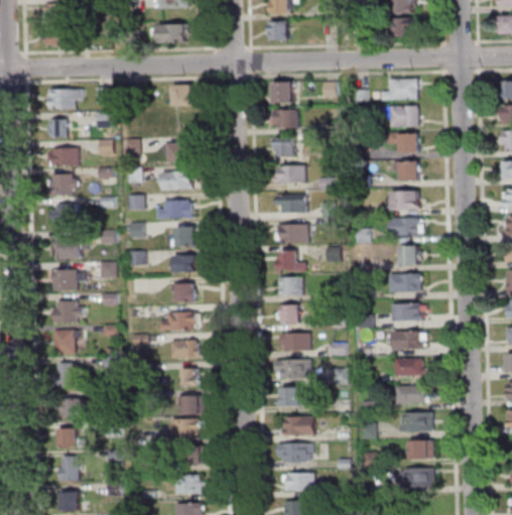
[(108,0),(109,7),(93,8),(93,0),(108,0)]
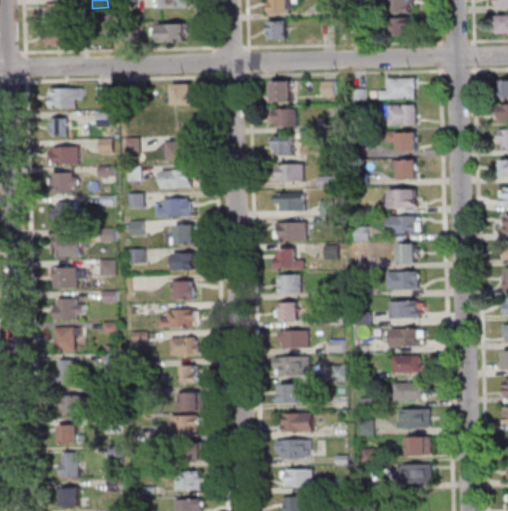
[(187,3),(187,7),(156,8),(156,0),(193,0),(193,3),(187,3)]
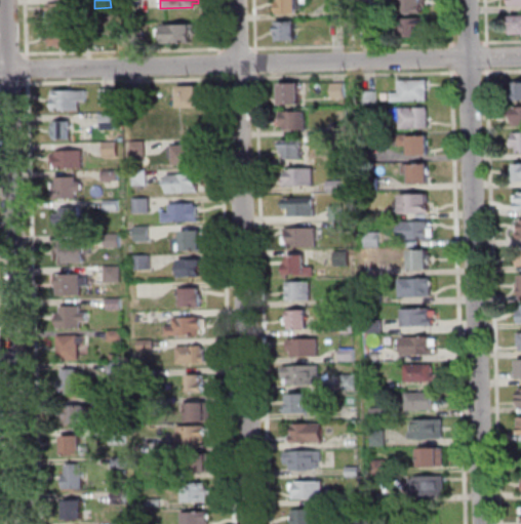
[(304,0),(304,4),(295,4),(295,13),(274,13),(274,2),(276,2),(276,0),(304,0)]
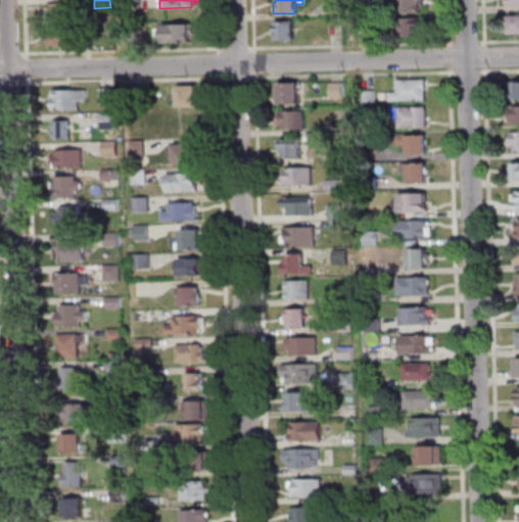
[(417,0),(417,4),(419,4),(419,12),(399,13),(398,0),(417,0)]
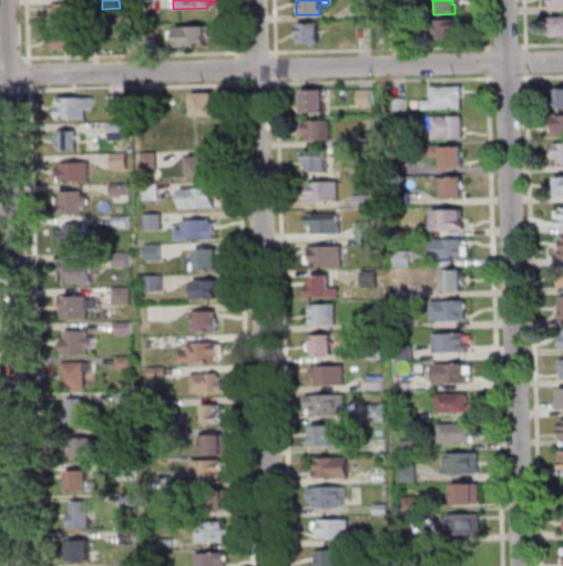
[(48,4),(80,3),(80,24),(51,26),(51,13),(48,13),(48,4)]
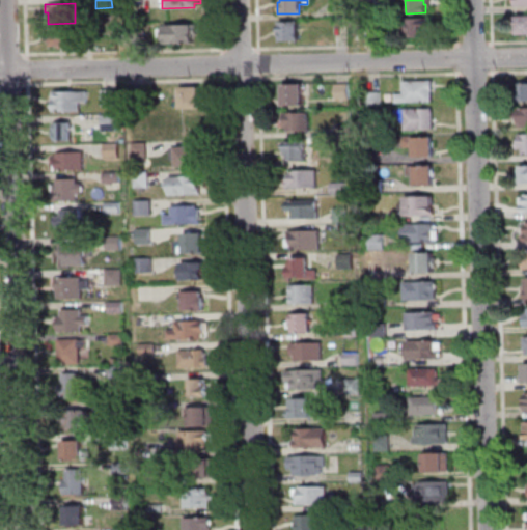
[(526,33),(516,34),(516,18),(526,17),(526,33)]
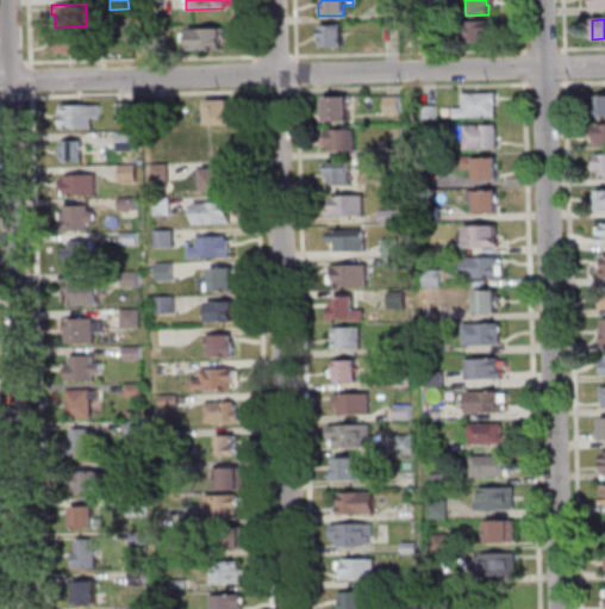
[(490,22),(490,43),(468,43),(468,23),(490,22)]
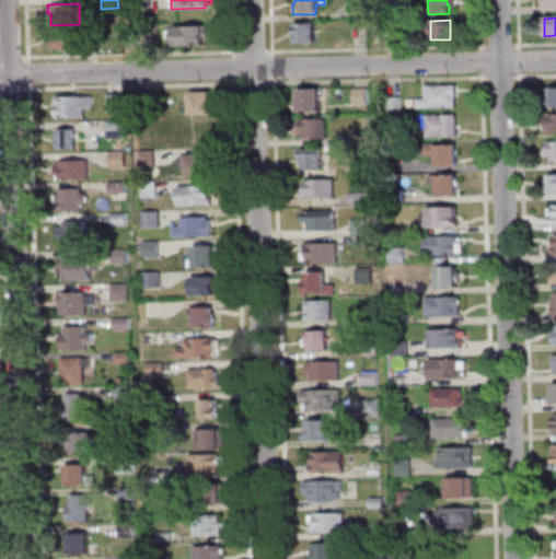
[(313,43),(293,43),(293,24),(312,23),(313,43)]
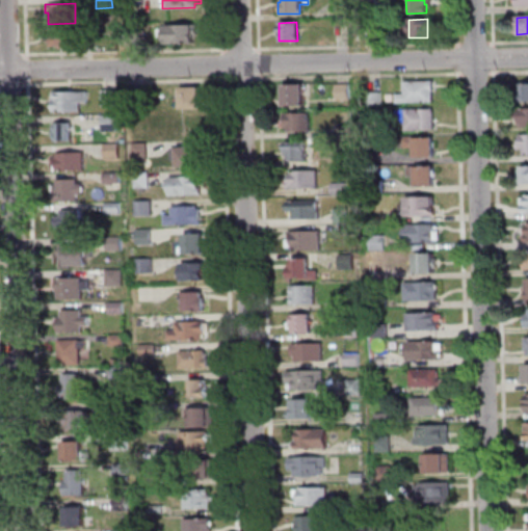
[(162,26),(190,25),(191,44),(163,45),(162,26)]
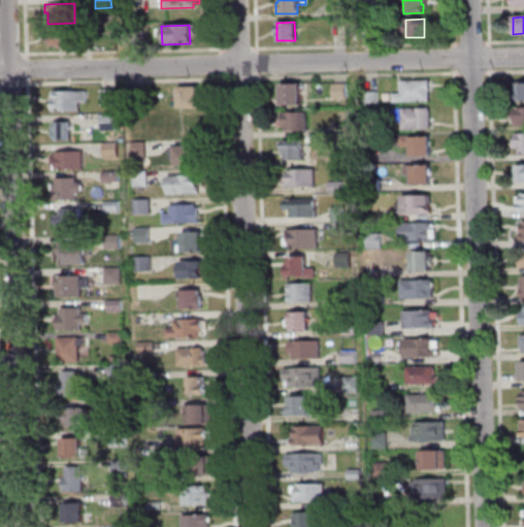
[(45,41),(41,41),(41,33),(44,33),(44,27),(88,26),(88,45),(45,46),(45,41)]
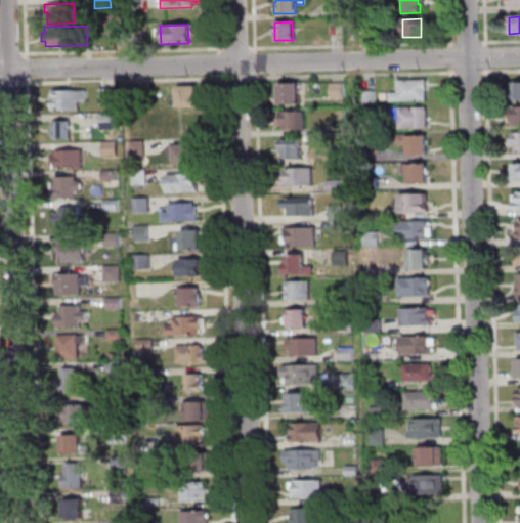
[(125,31),(139,31),(139,44),(125,45),(125,31)]
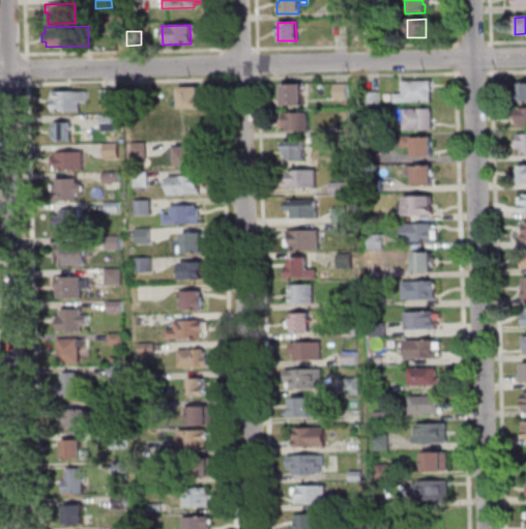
[(391,103),(391,93),(400,93),(400,81),(429,81),(429,103),(391,103)]
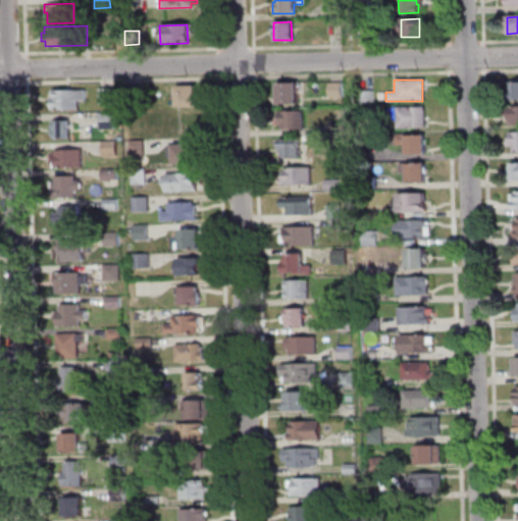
[(274,83),(295,83),(295,104),(275,104),(274,83)]
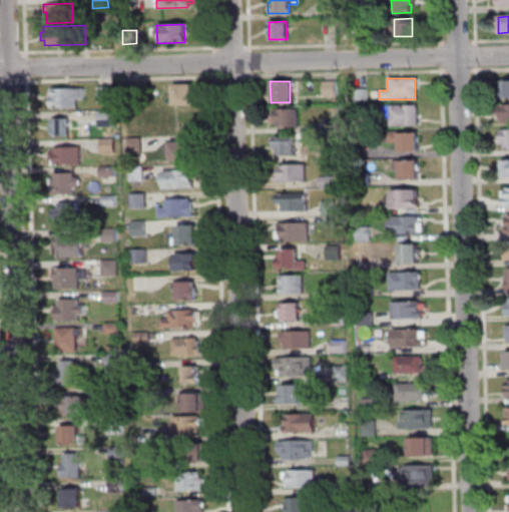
[(321,82),(334,81),(335,96),(322,97),(321,82)]
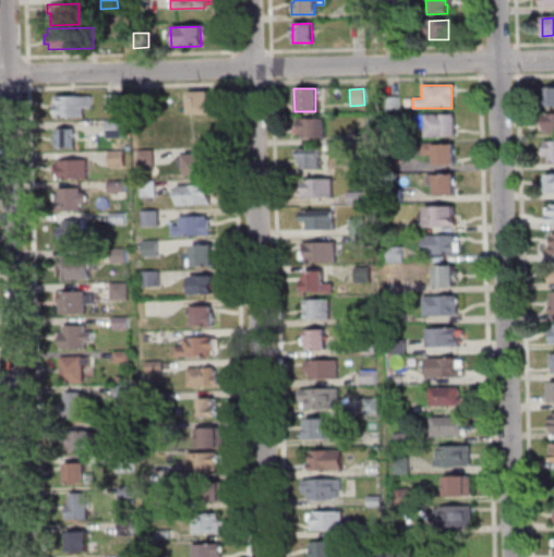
[(553,106),(543,106),(543,89),(553,88),(553,106)]
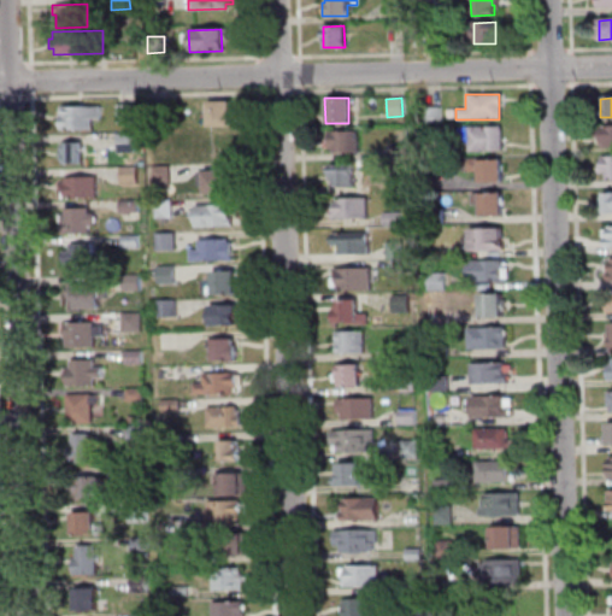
[(149,116),(148,101),(165,101),(165,116),(149,116)]
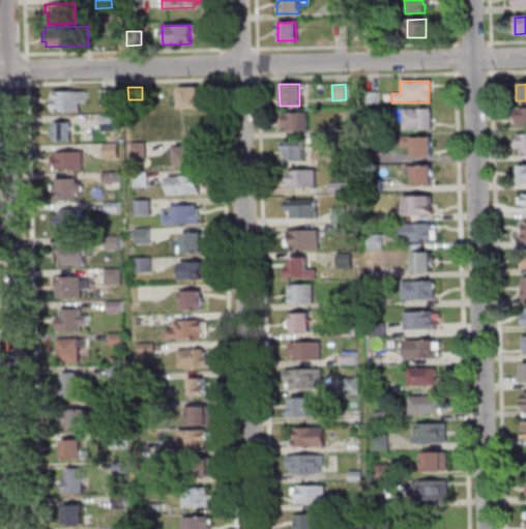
[(176,88),(196,87),(196,108),(177,109),(176,88)]
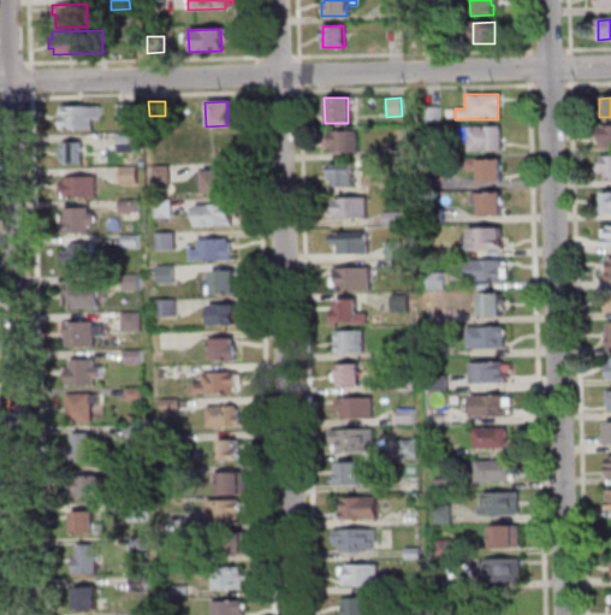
[(57,107),(96,106),(98,118),(88,118),(88,129),(58,130),(57,107)]
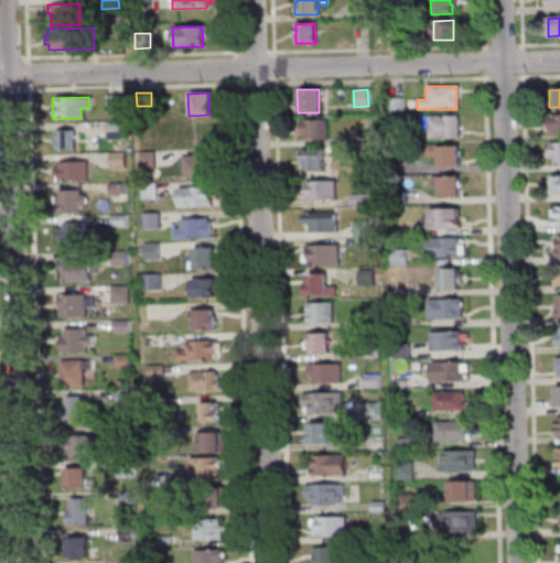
[(385,98),(400,98),(401,114),(385,115),(385,98)]
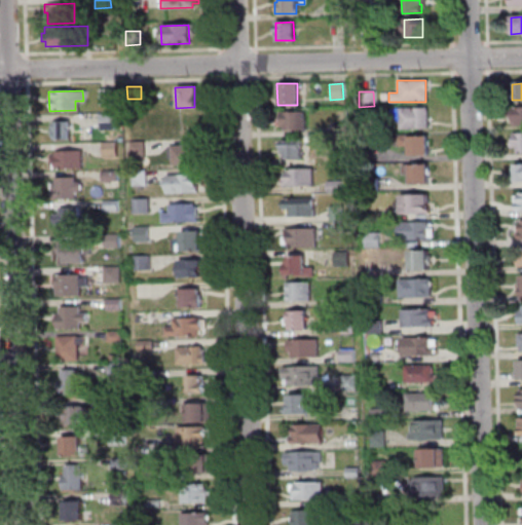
[(425,108),(426,128),(387,129),(387,109),(425,108)]
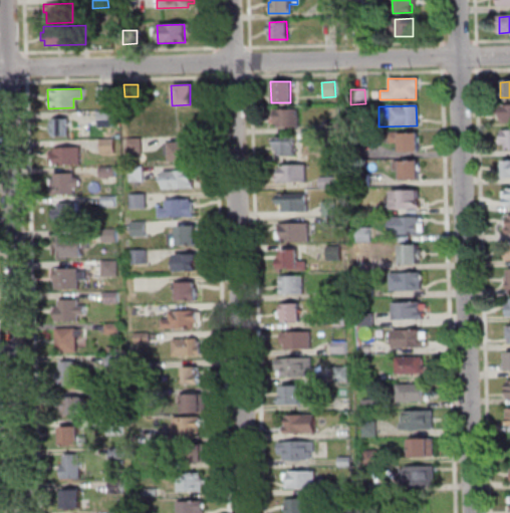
[(509,121),(500,122),(500,118),(498,118),(497,105),(509,105),(509,121)]
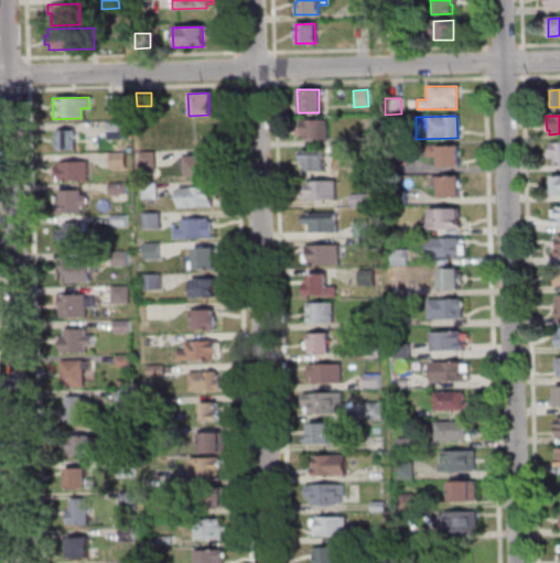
[(325,139),(302,139),(302,137),(299,137),(299,120),(325,120),(325,139)]
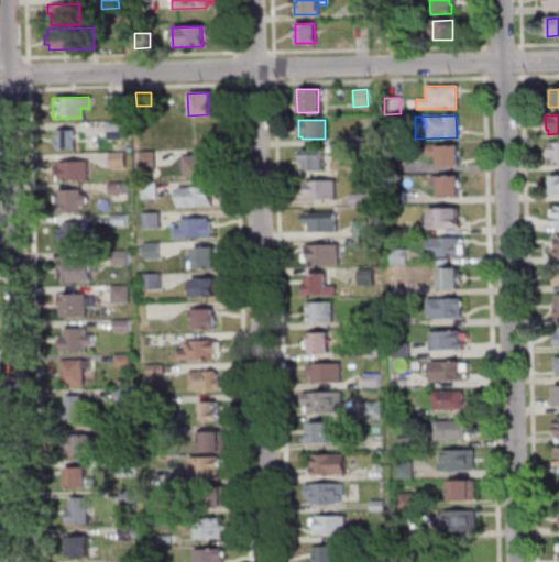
[(120,122),(121,139),(105,139),(105,122),(120,122)]
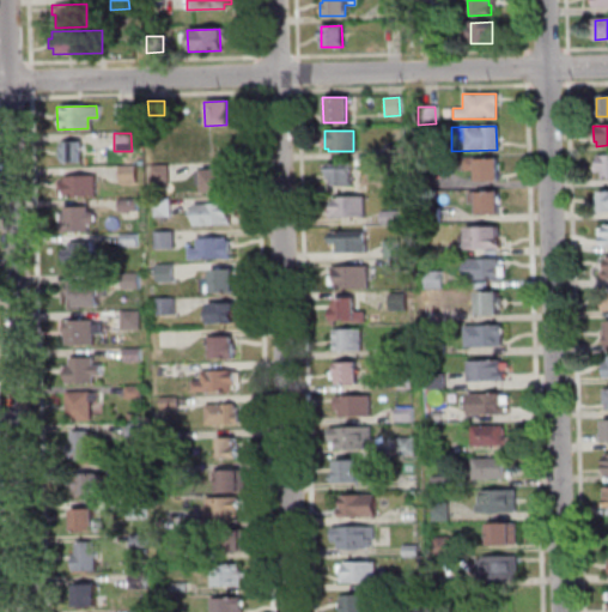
[(76,143),(77,162),(59,163),(59,144),(76,143)]
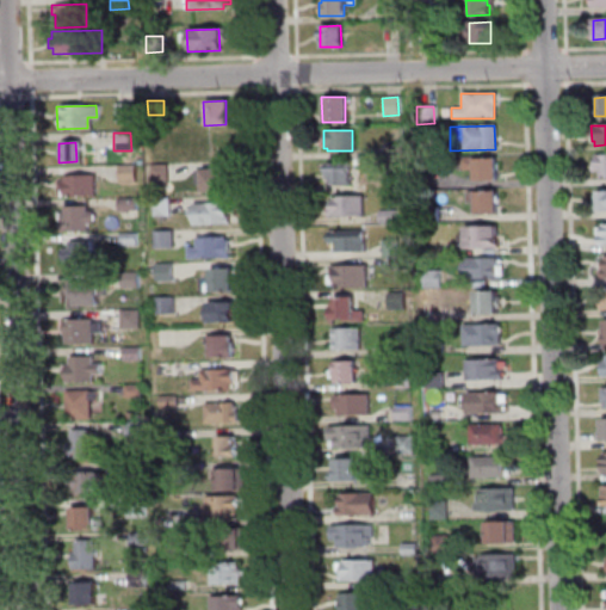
[(383,145),(400,145),(400,156),(383,156),(383,145)]
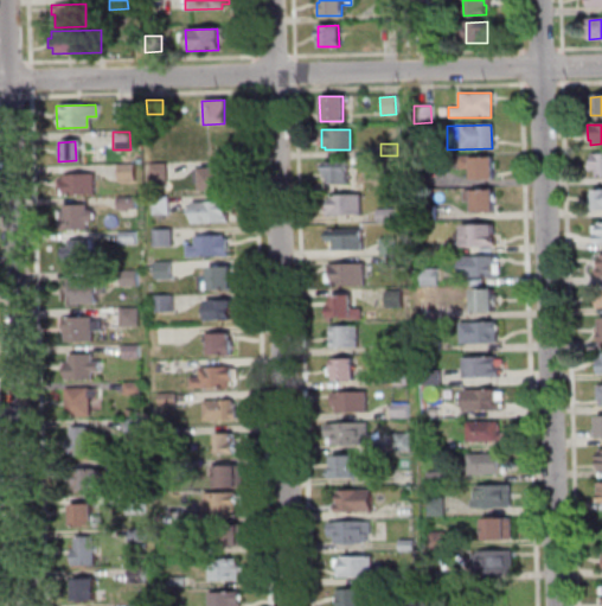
[(601,177),(593,177),(593,166),(589,166),(589,154),(601,154),(601,177)]
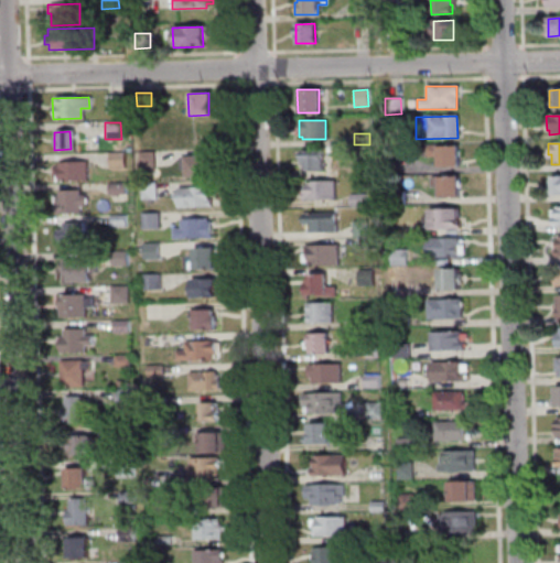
[(423,145),(458,144),(459,168),(437,168),(437,157),(423,157),(423,145)]
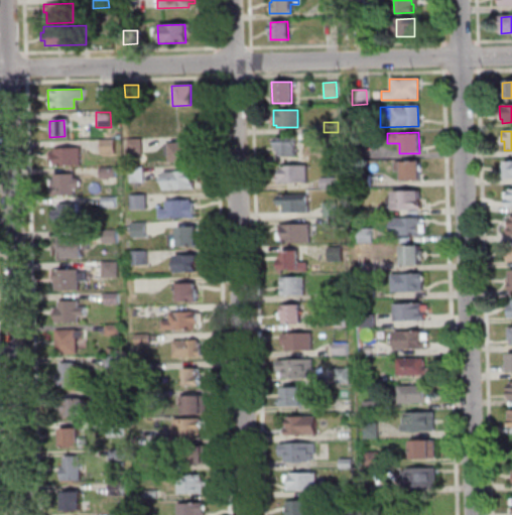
[(274,137),(293,137),(293,156),(276,156),(276,149),(274,149),(274,137)]
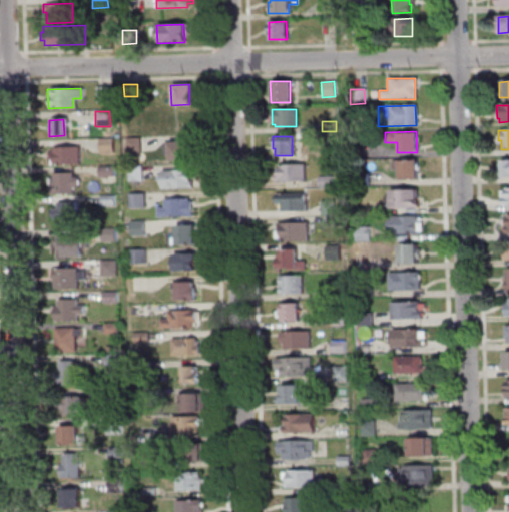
[(97,152),(97,139),(111,138),(111,152),(97,152)]
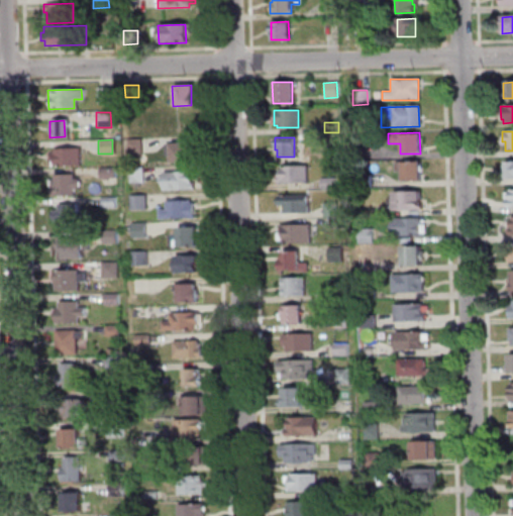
[(126,140),(138,139),(139,152),(126,153),(126,140)]
